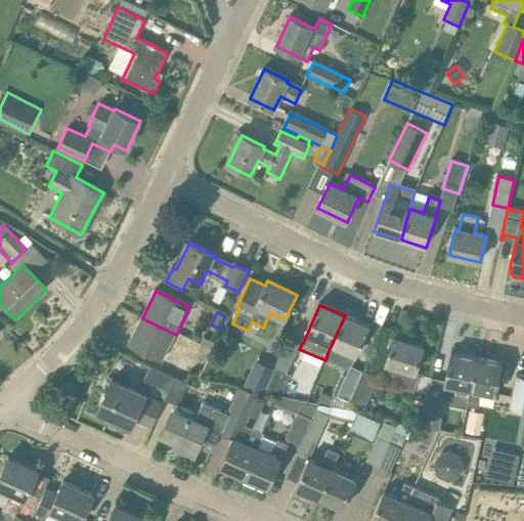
[(369,327),(345,315),(328,353),(353,364),(369,327)]
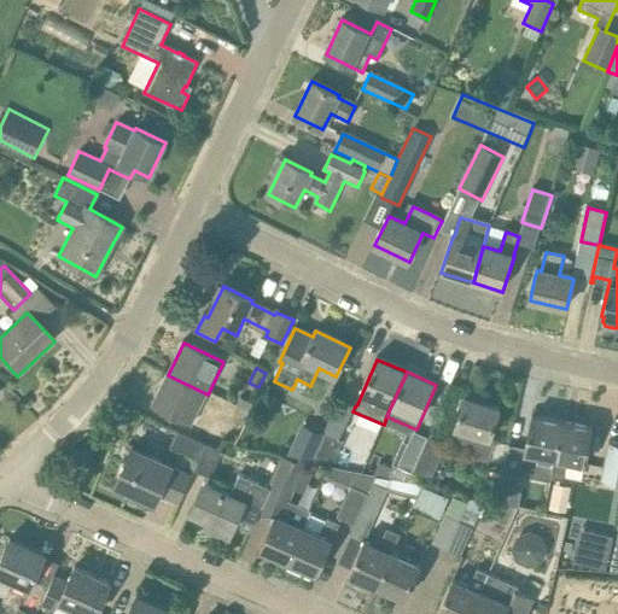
[(192,427),(208,395),(168,375),(152,407),(192,427)]
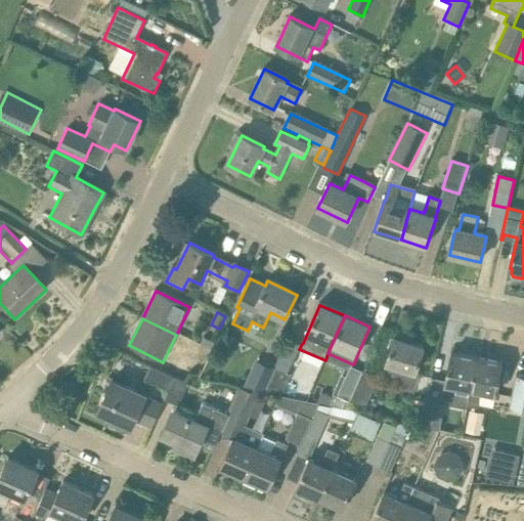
[(204,338),(201,344),(212,349),(215,343),(204,338)]
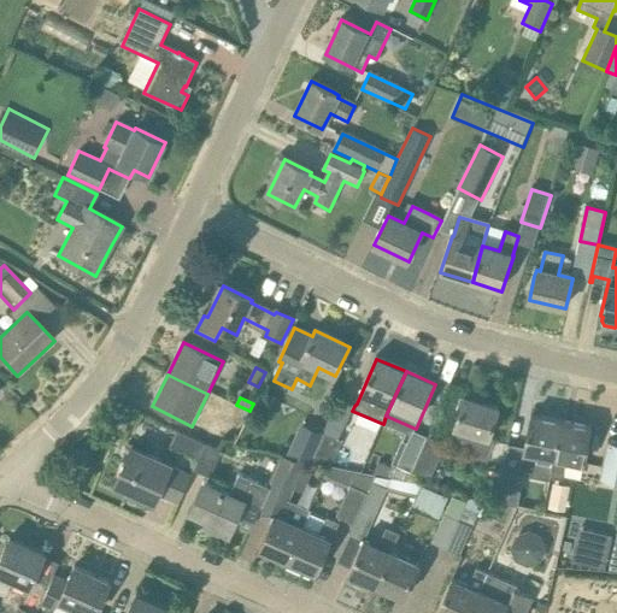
[(489,460),(504,463),(507,444),(495,442),(495,440),(489,438),(499,408),(464,398),(454,429),(448,449),(488,461),(489,460)]
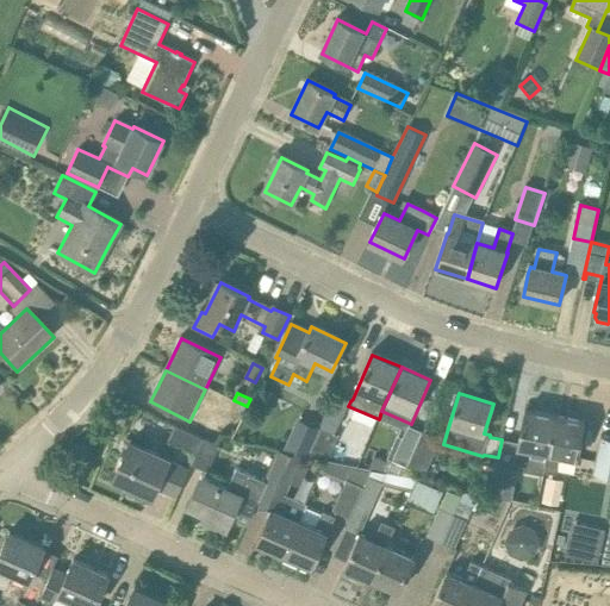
[(350,401),(336,395),(321,429),(335,436),(348,406),(350,401)]
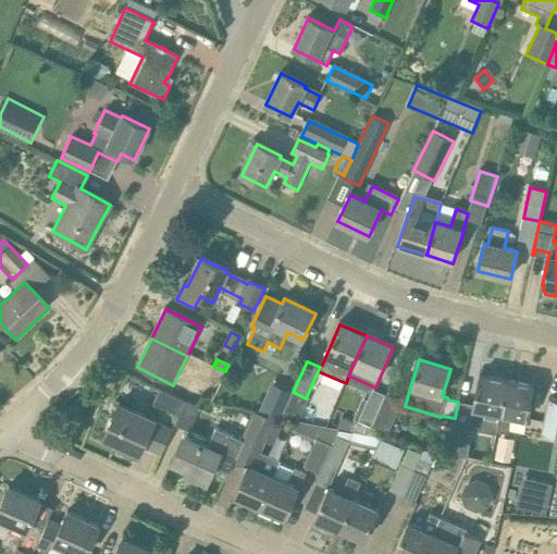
[(458,402),(455,418),(457,418),(449,455),(467,459),(473,430),(469,429),(470,425),(481,427),(484,411),(500,415),(507,382),(480,377),(473,406),(458,403),(459,402),(458,402)]
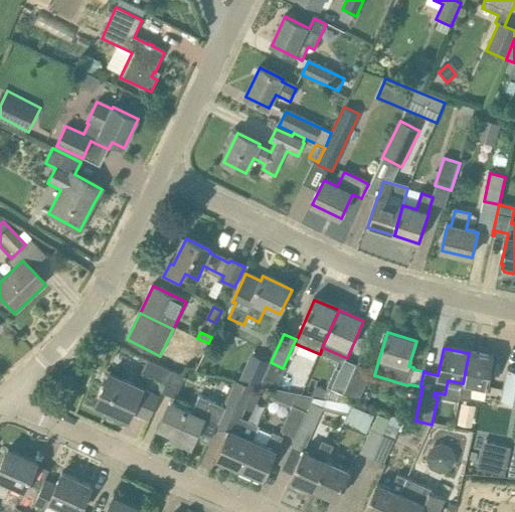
[(207,353),(200,368),(216,374),(222,360),(207,353)]
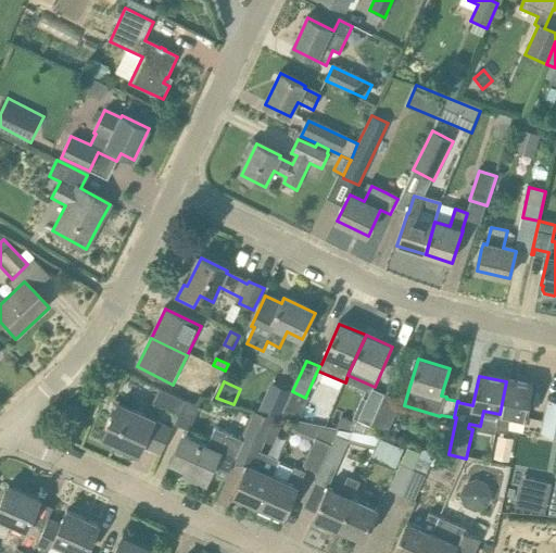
[(533,387),(506,381),(500,414),(495,431),(507,434),(510,416),(527,419),(533,387)]
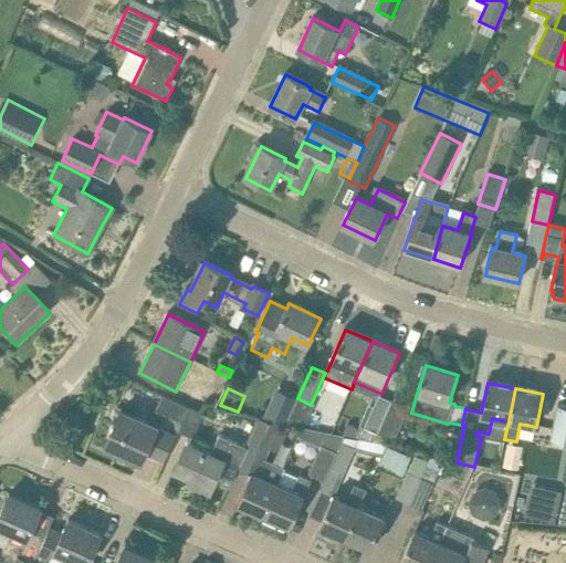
[(182,423),(189,409),(164,397),(158,412),(182,423)]
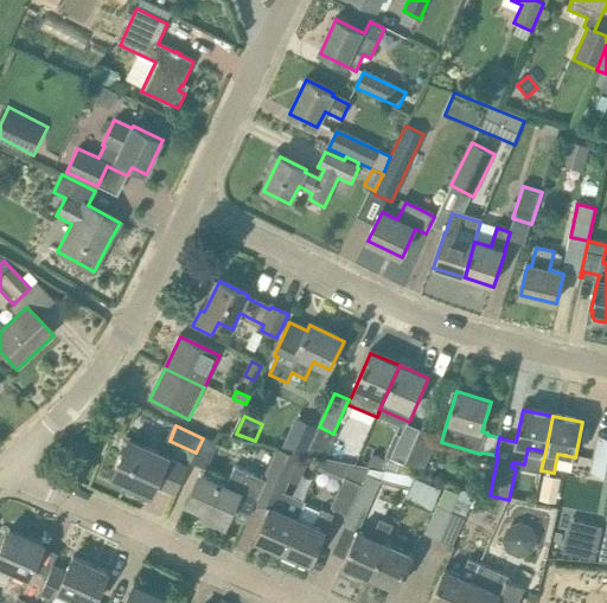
[(421,432),(406,425),(390,461),(406,468),(421,432)]
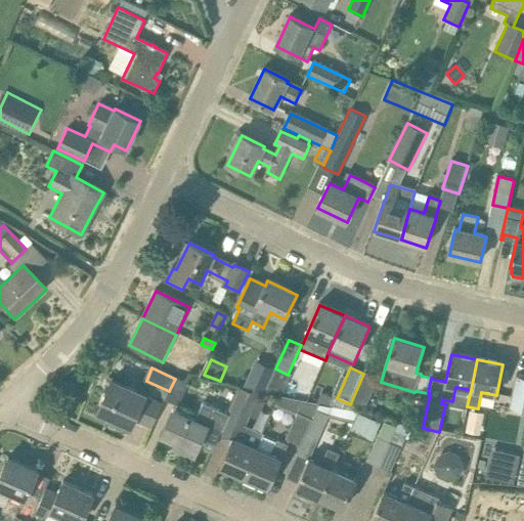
[(288,375),(275,368),(263,394),(280,397),(281,397),(291,377),(288,375)]
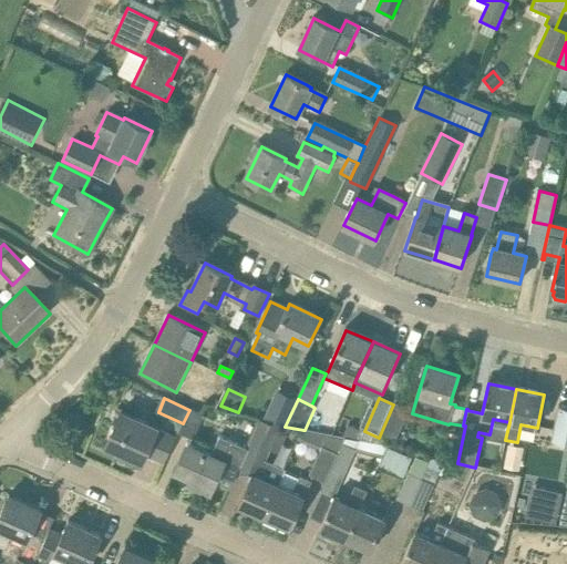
[(393,444),(408,410),(393,404),(379,438),(393,444)]
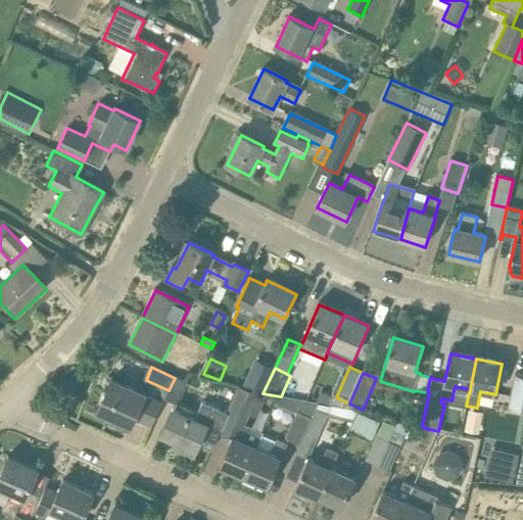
[(522,377),(516,376),(511,397),(509,407),(522,410),(522,377)]
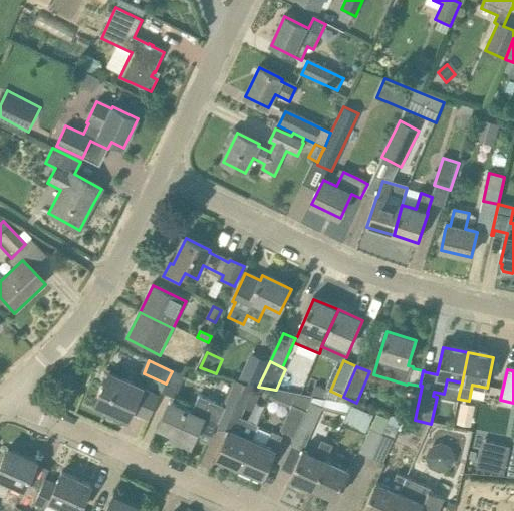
[(185,377),(172,371),(162,393),(175,399),(185,377)]
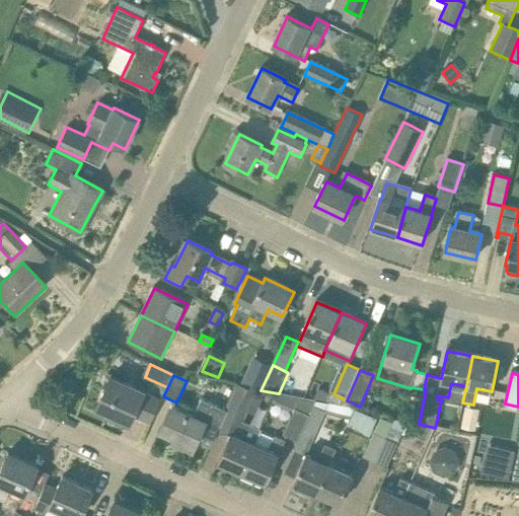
[(143,393),(144,392),(112,378),(97,410),(130,424),(133,416),(151,424),(161,401),(143,393)]
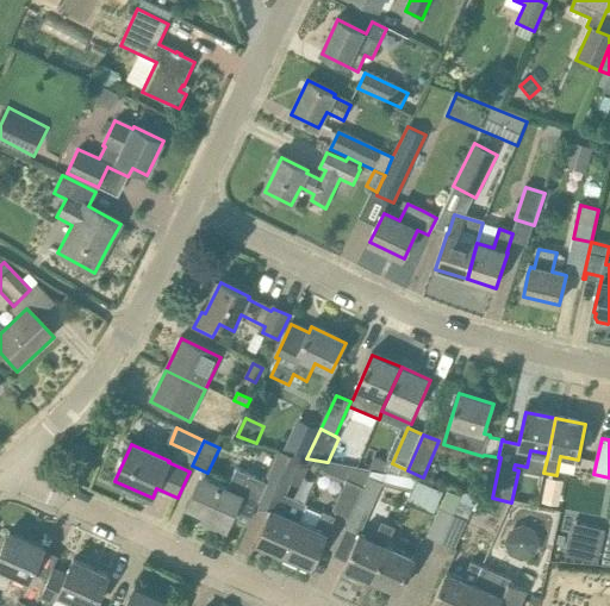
[(302,457),(280,453),(267,482),(287,491),(302,457)]
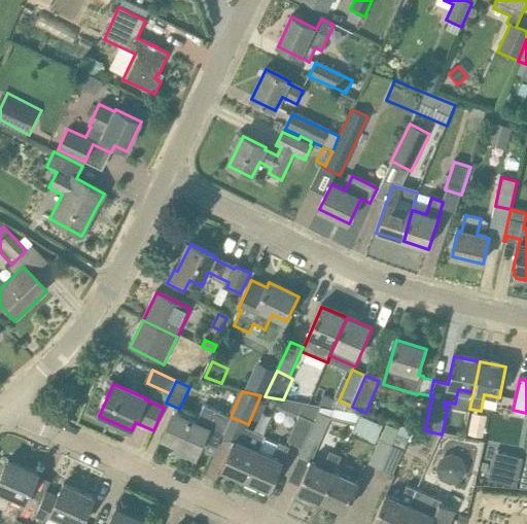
[(321,408),(319,408),(283,399),(282,399),(281,400),(277,410),(297,419),(287,443),(304,450),(319,413),(321,408)]
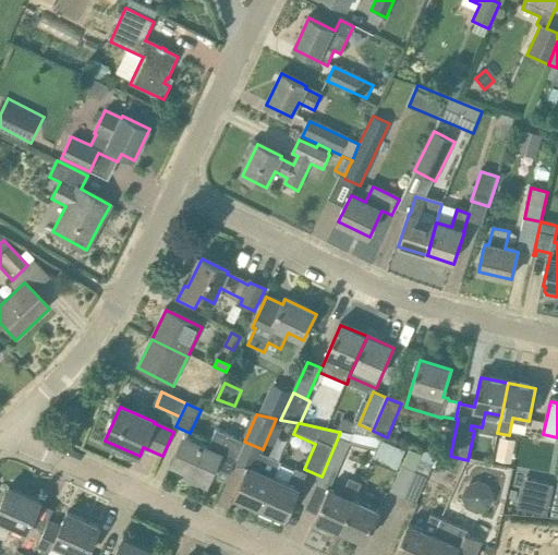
[(208,448),(184,437),(173,465),(190,472),(187,478),(207,485),(211,473),(227,481),(244,443),(216,430),(208,448)]
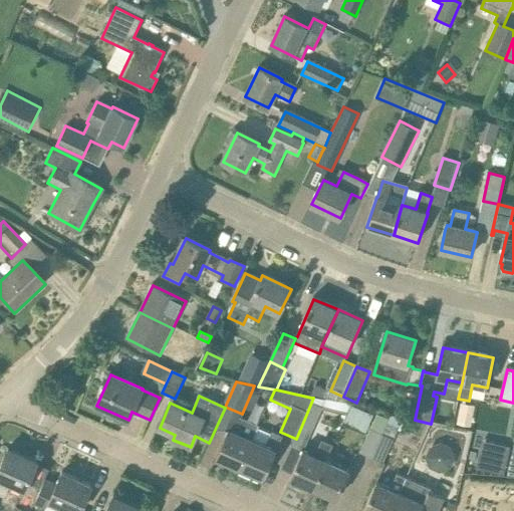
[(322,408),(311,403),(296,439),(306,443),(322,408)]
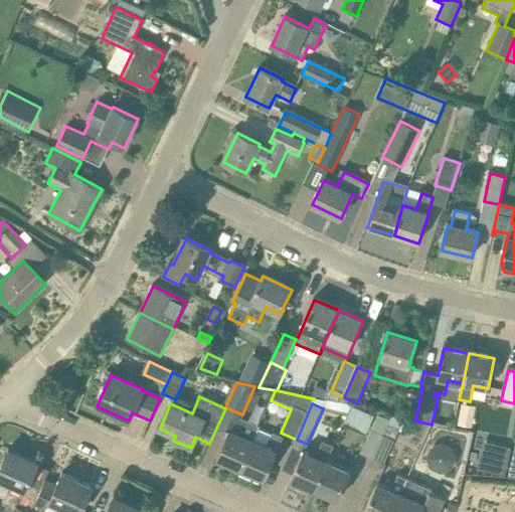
[(352,406),(344,425),(366,435),(374,415),(352,406)]
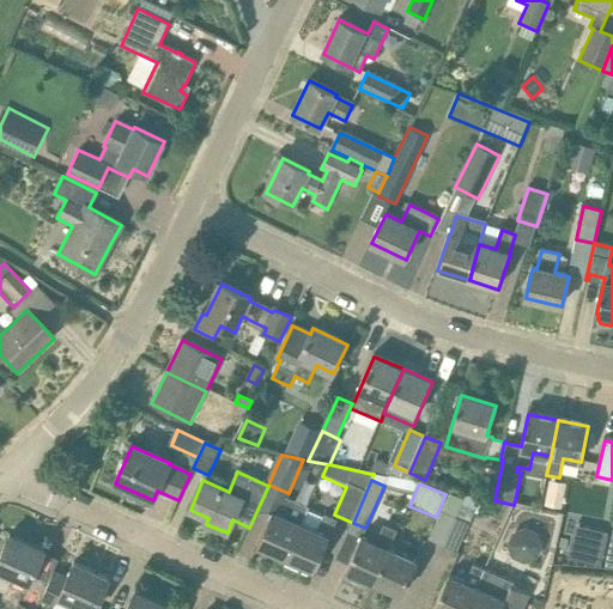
[(442,547),(462,500),(451,494),(430,541),(442,547)]
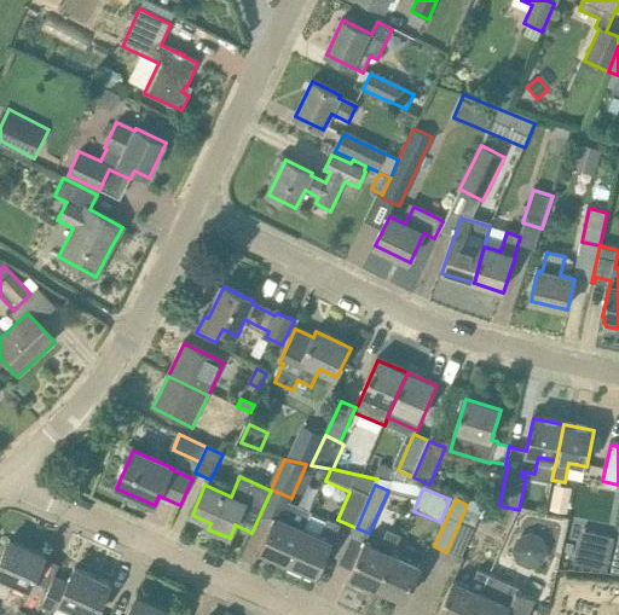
[(469,499),(467,505),(446,552),(461,558),(484,505),(469,499)]
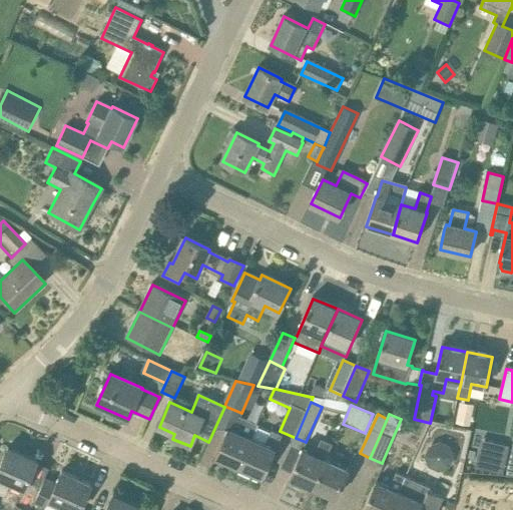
[(239,468),(258,427),(244,421),(244,420),(234,415),(215,457),(239,468)]
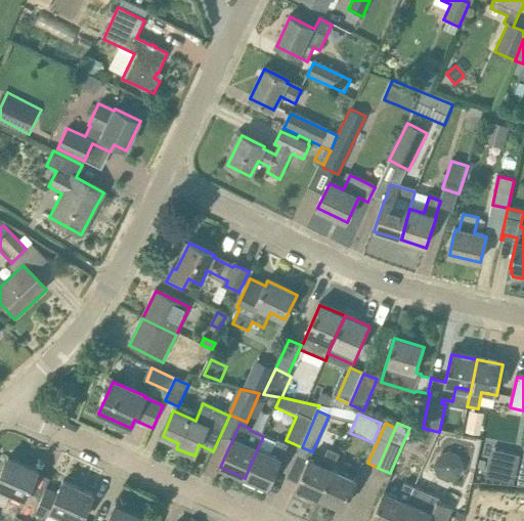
[(263,436),(245,478),(269,489),(289,445),(277,441),(276,443),(263,437),(263,436)]
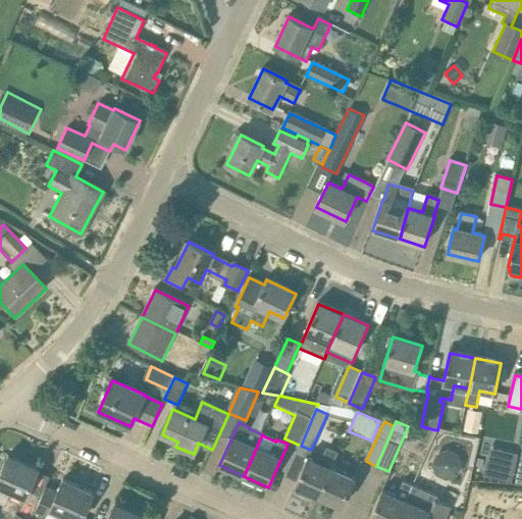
[(319,463),(308,458),(296,486),(299,488),(297,492),(308,499),(311,494),(319,497),(331,468),(338,453),(326,448),(319,463)]
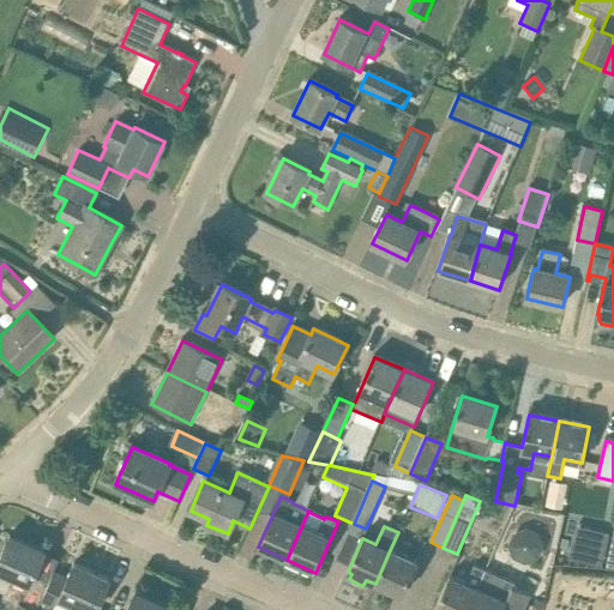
[(10,537),(6,544),(0,559),(0,592),(5,596),(1,601),(19,609),(29,609),(22,605),(44,553),(10,537)]
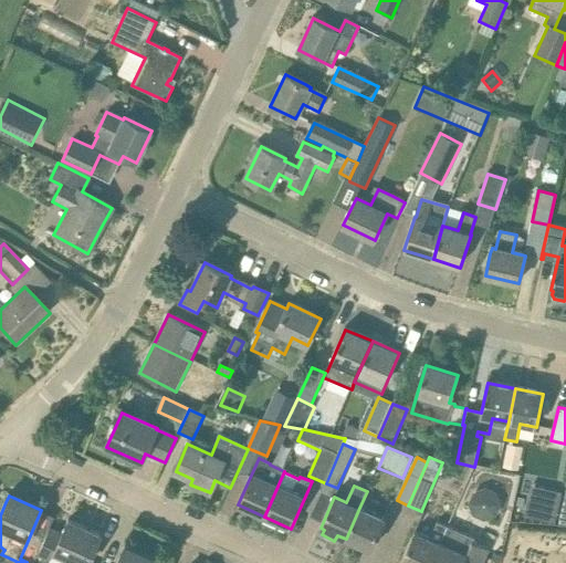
[(386,519),(359,508),(346,539),(371,551),(386,519)]
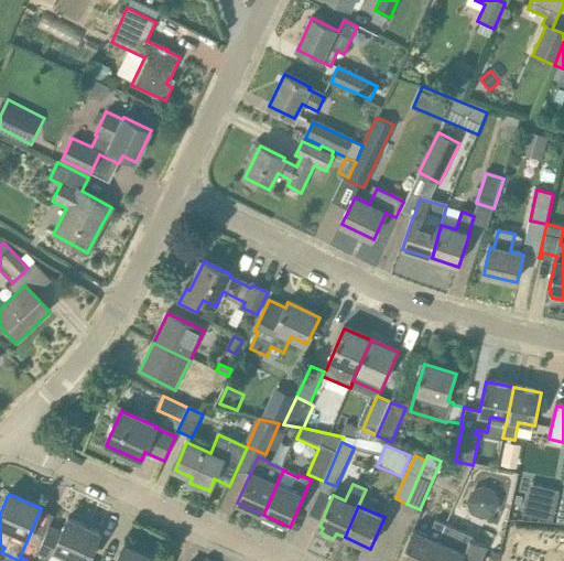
[(88,560),(100,535),(68,520),(62,535),(49,528),(39,551),(52,557),(55,550),(71,558),(69,560),(88,560)]
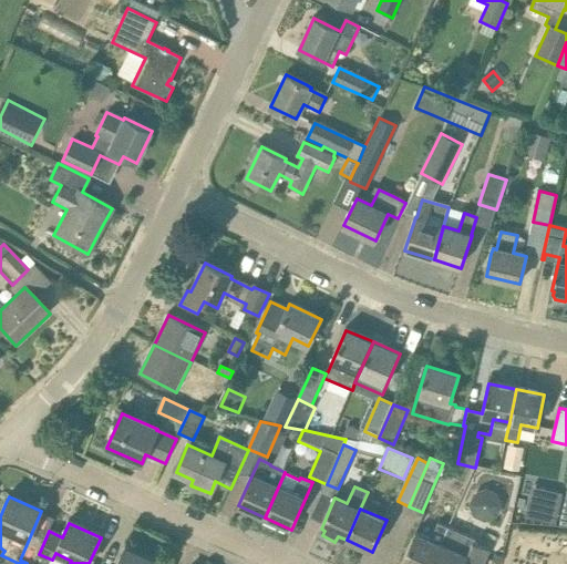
[(432,563),(449,529),(439,524),(432,541),(415,533),(403,563),(432,563)]
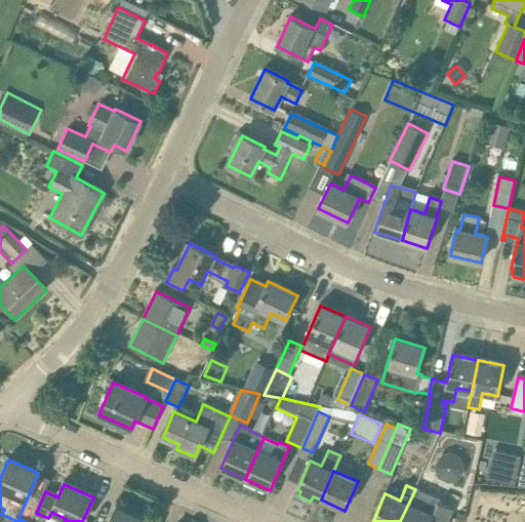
[(415,489),(400,521),(447,521),(453,510),(440,504),(441,500),(415,489)]
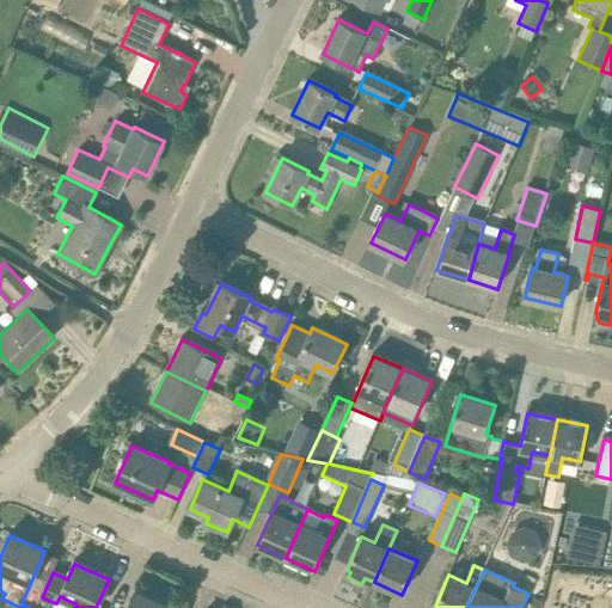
[(171,607),(135,590),(127,607),(171,607)]
